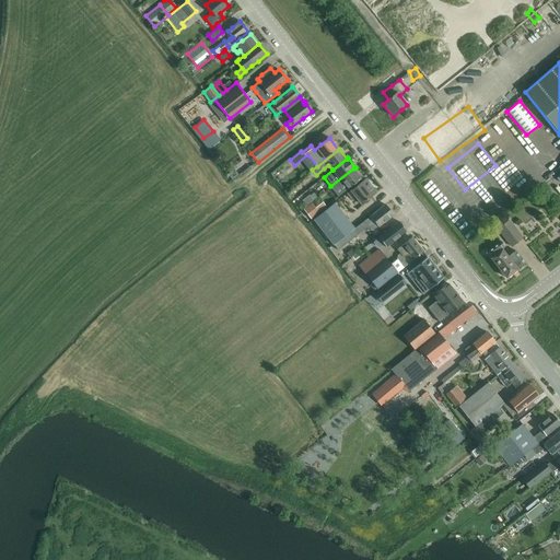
[(512,163),(456,206),(474,228),(528,185),(512,163)]
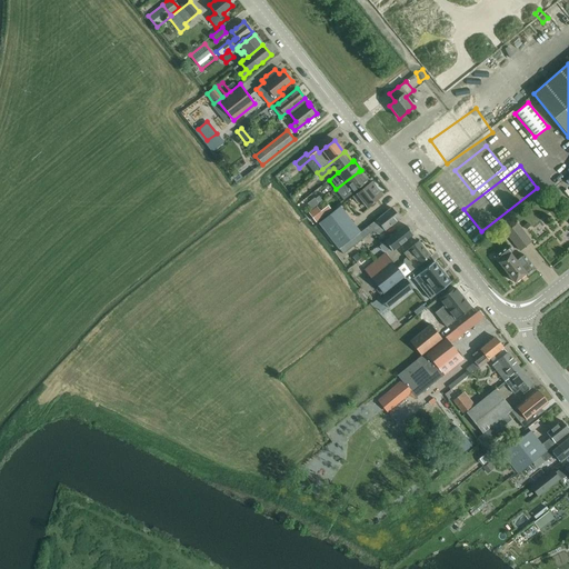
[(353,192),(367,181),(359,171),(336,189),(340,193),(349,187),(353,192)]
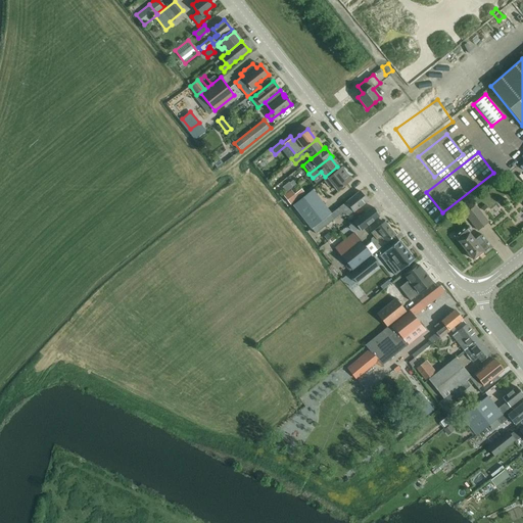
[(343,186),(347,183),(351,180),(341,168),(333,174),(329,177),(324,181),(328,187),(331,185),(336,192),(343,186)]
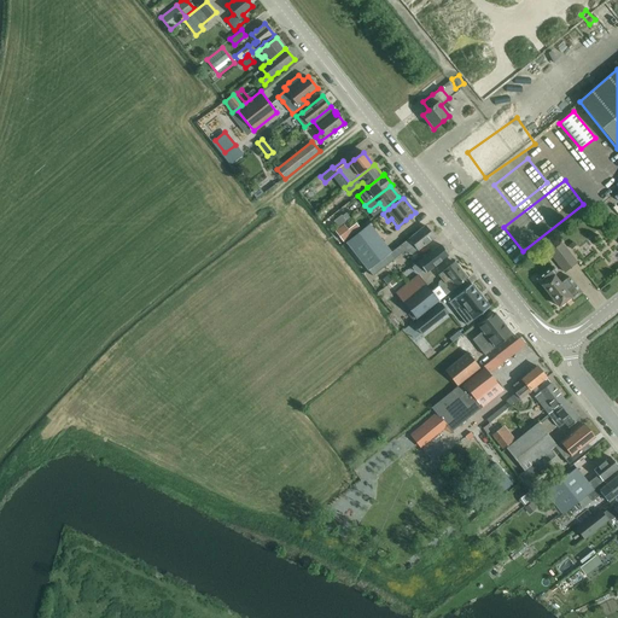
[(356,223),(353,219),(343,227),(350,235),(367,222),(363,217),(356,223)]
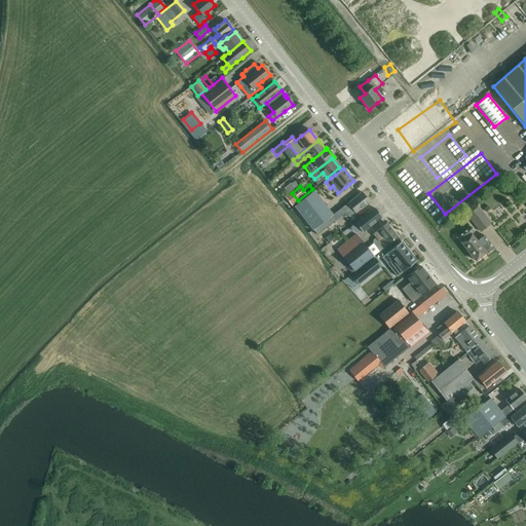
[(313,230),(333,215),(314,191),(295,207),(313,230)]
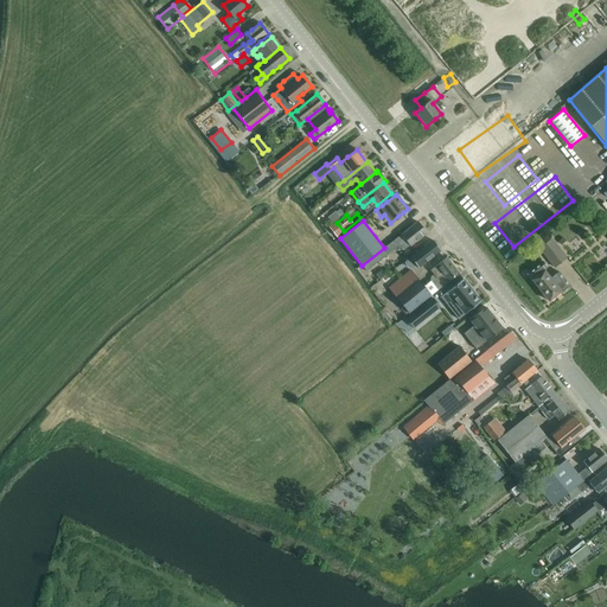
[(337,237),(343,231),(336,222),(328,227),(337,237)]
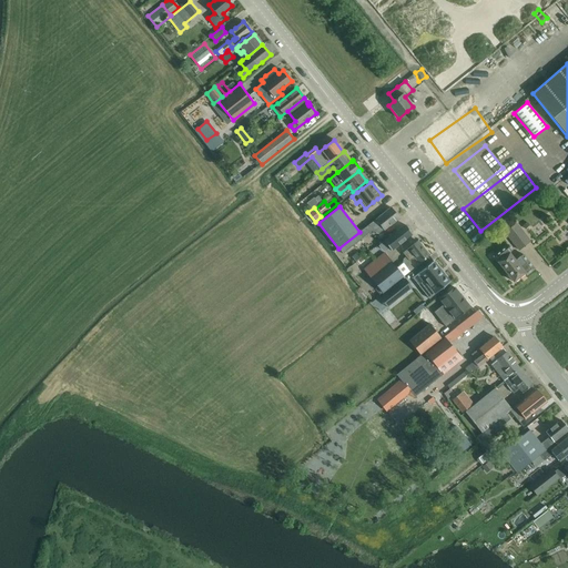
[(384,230),(391,225),(399,217),(391,208),(369,224),(359,232),(338,249),(343,253),(368,232),(369,233),(372,233),(374,231),(376,233),(378,233),(383,230),(384,230)]
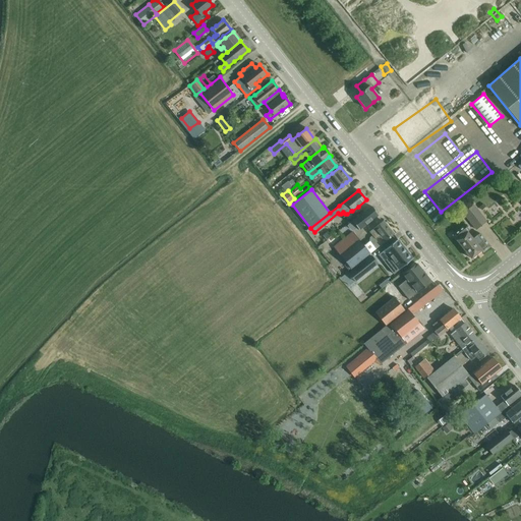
[(476,230),(486,221),(473,206),(463,214),(476,230)]
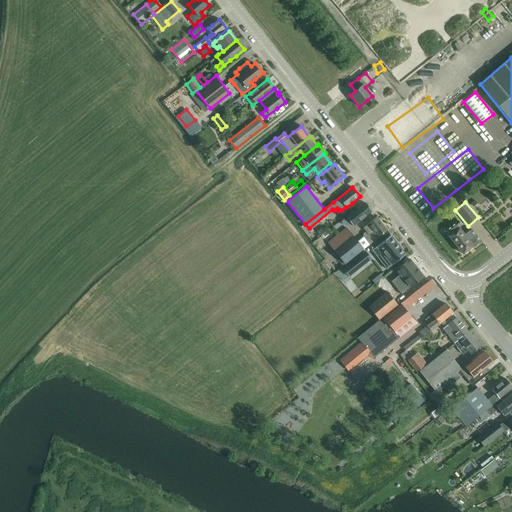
[(353,226),(371,211),(365,203),(357,209),(352,212),(340,221),(345,227),(350,223),(353,226)]
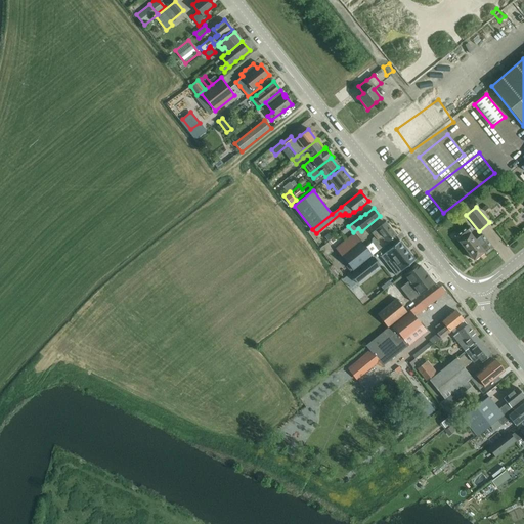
[(343,222),(336,228),(340,233),(347,227),(343,222)]
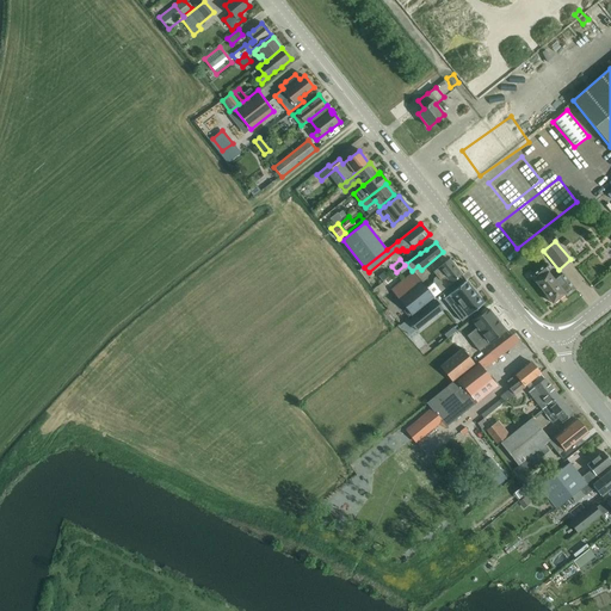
[(438,267),(433,271),(437,276),(434,278),(433,283),(437,288),(443,283),(439,279),(444,277),(450,283),(452,282),(462,275),(449,259),(439,266),(438,267)]
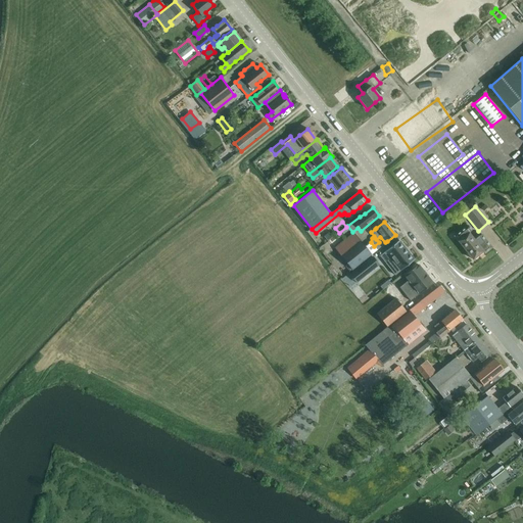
[(473,239),(468,232),(472,230),(468,225),(455,236),(467,252),(468,254),(470,257),(471,257),(473,259),(482,251),(484,253),(491,247),(481,233),(473,239)]
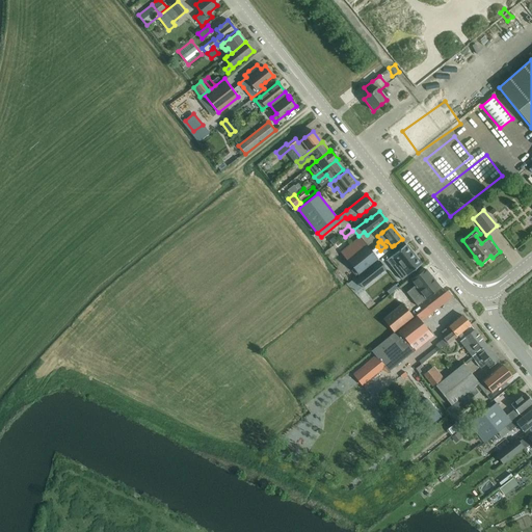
[(371,251),(361,238),(341,254),(357,273),(377,258),(383,254),(380,250),(377,246),(371,251)]
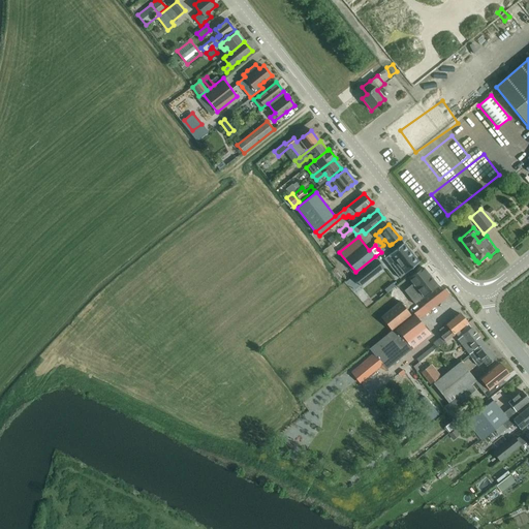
[(403,243),(390,254),(396,262),(390,267),(399,278),(418,262),(414,256),(403,243)]
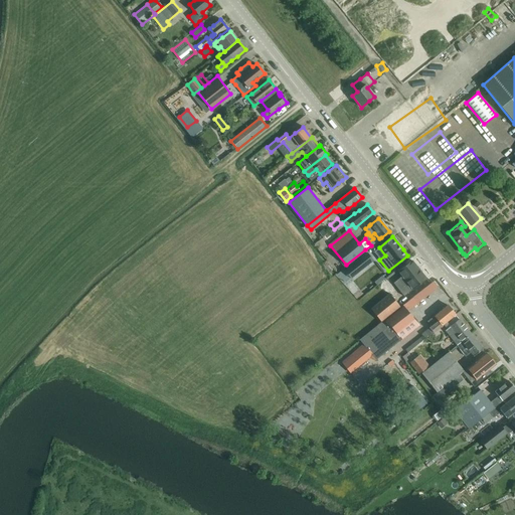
[(366,252),(353,264),(359,272),(373,261),(366,252)]
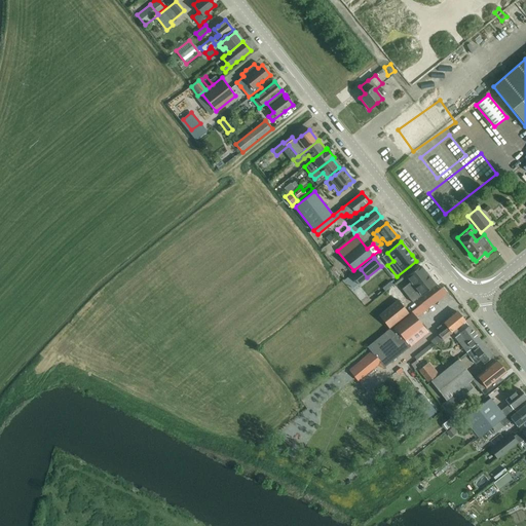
[(421,296),(427,291),(436,285),(420,266),(412,272),(406,277),(410,282),(402,289),(412,302),(421,295),(421,296)]
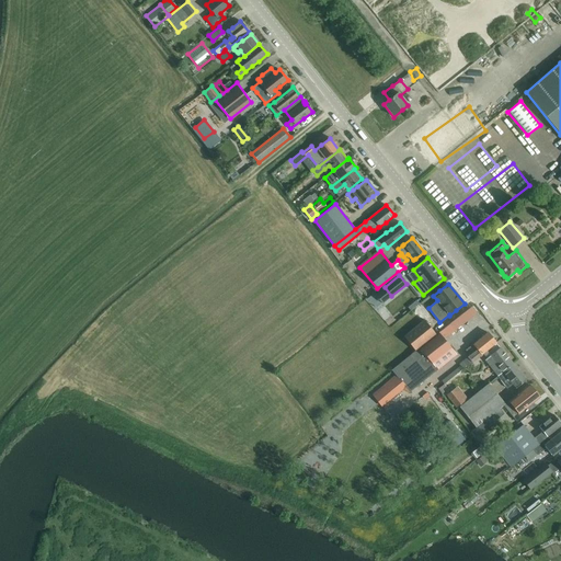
[(415,351),(436,334),(424,320),(402,336),(414,351),(415,351)]
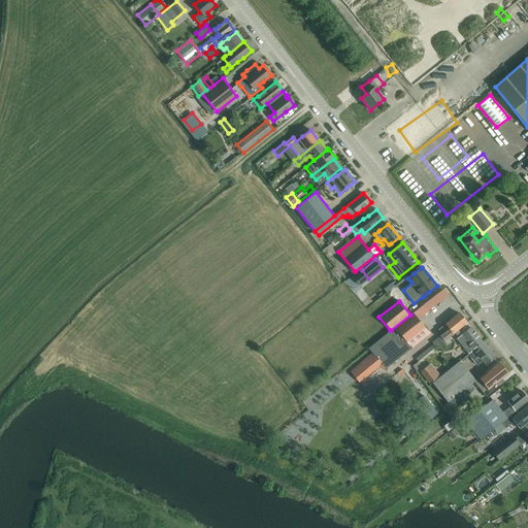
[(429,301),(422,305),(427,314),(433,310),(429,301)]
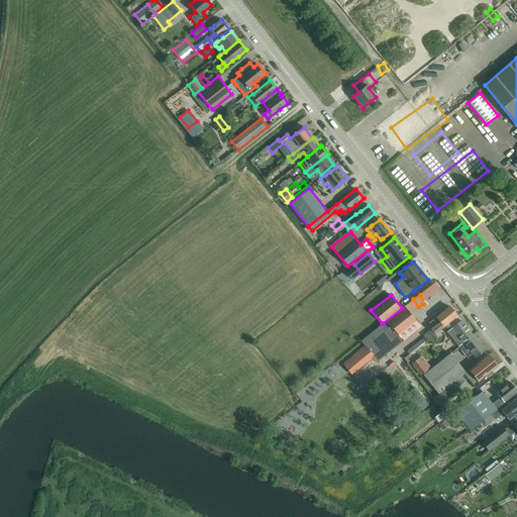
[(432,327),(422,335),(424,336),(426,339),(434,333),(444,325),(445,326),(456,316),(456,315),(449,306),(441,312),(435,317),(428,322),(432,327)]
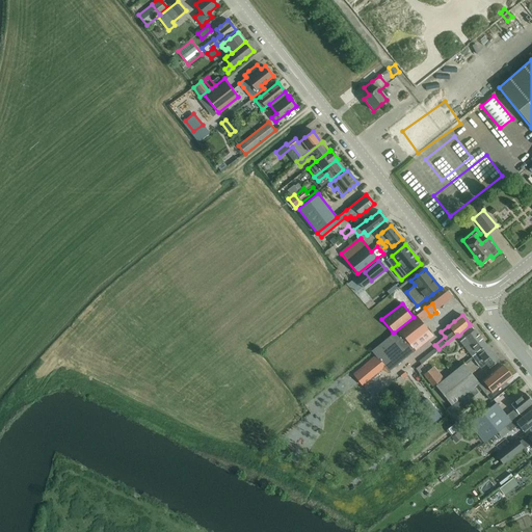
[(393,333),(390,336),(393,339),(395,342),(407,356),(432,336),(422,323),(417,316),(395,334),(394,333),(393,333)]
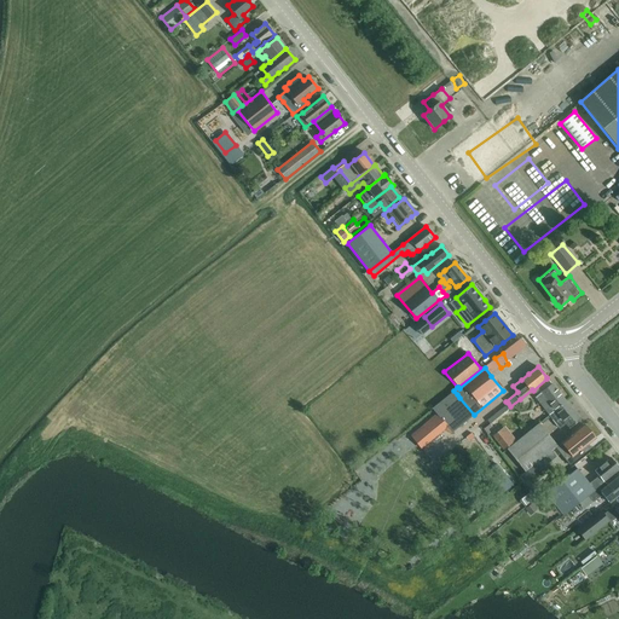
[(550,383),(547,379),(533,391),(537,395),(534,397),(538,401),(548,415),(565,401),(550,383)]
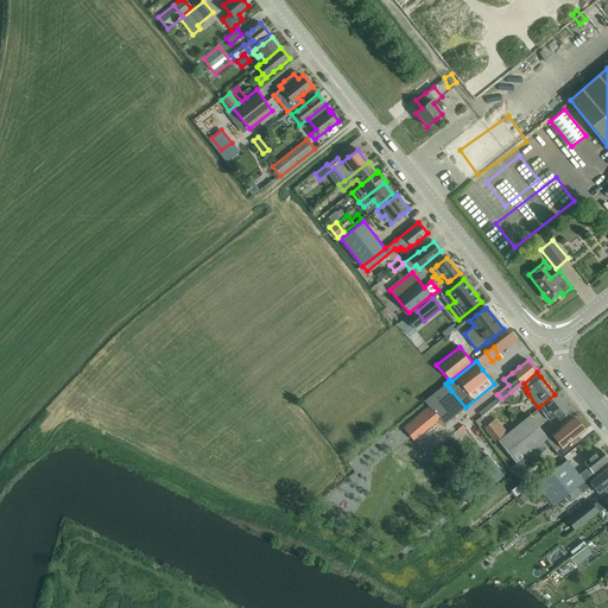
[(558,420),(569,412),(555,394),(538,407),(549,420),(555,416),(558,420)]
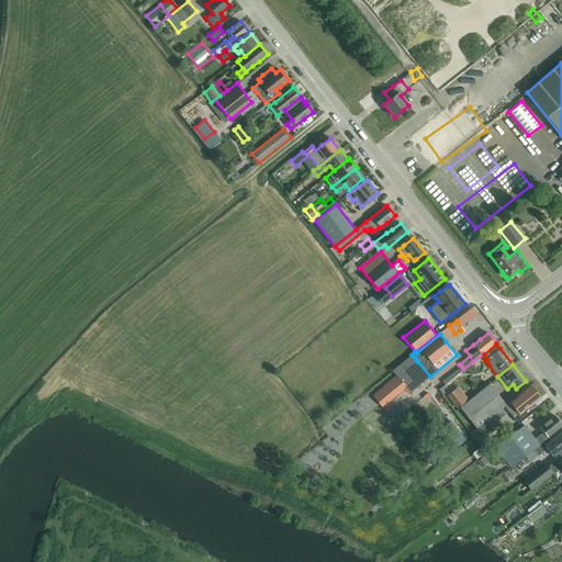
[(397,377),(383,389),(390,396),(404,384),(397,377)]
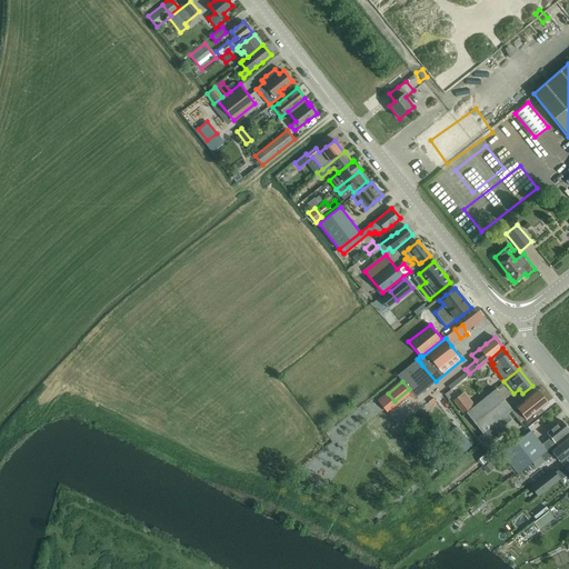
[(481,433),(511,409),(495,389),(466,413),(481,433)]
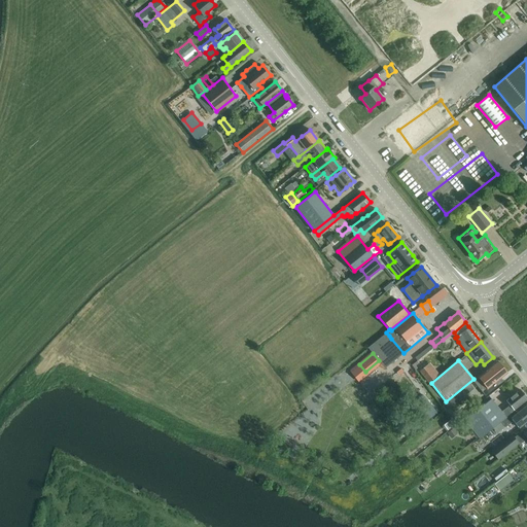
[(479,377),(473,382),(485,396),(498,385),(496,382),(506,374),(505,372),(497,361),(479,377)]
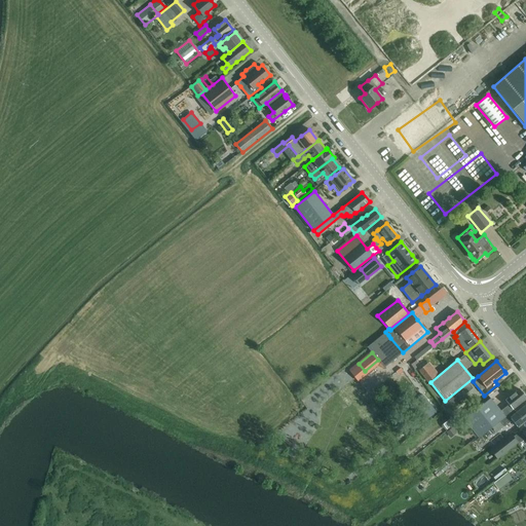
[(427,383),(439,374),(428,362),(417,370),(427,383)]
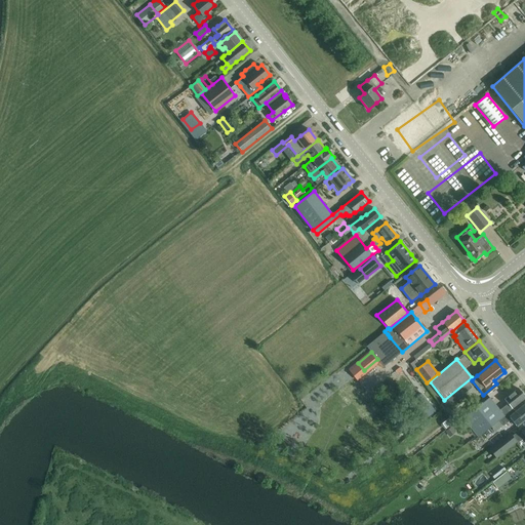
[(498,419),(513,409),(513,408),(512,407),(524,397),(518,388),(503,399),(507,403),(498,409),(488,397),(477,407),(463,418),(478,437),(498,419)]
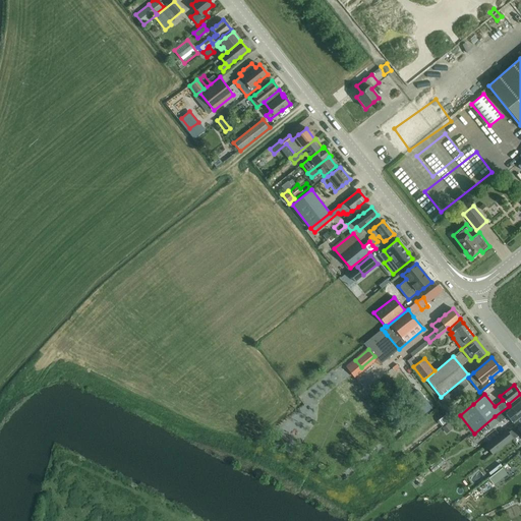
[(421,409),(424,413),(431,408),(418,390),(410,396),(413,399),(408,403),(416,413),(421,409)]
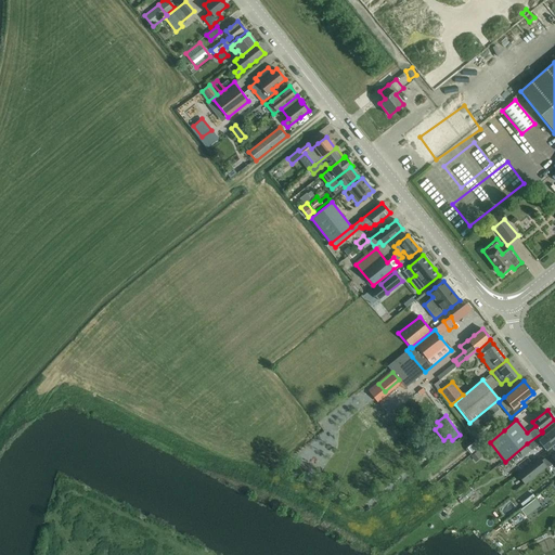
[(542,433),(527,443),(531,450),(540,442),(546,451),(554,443),(554,426),(551,429),(544,435),(542,433)]
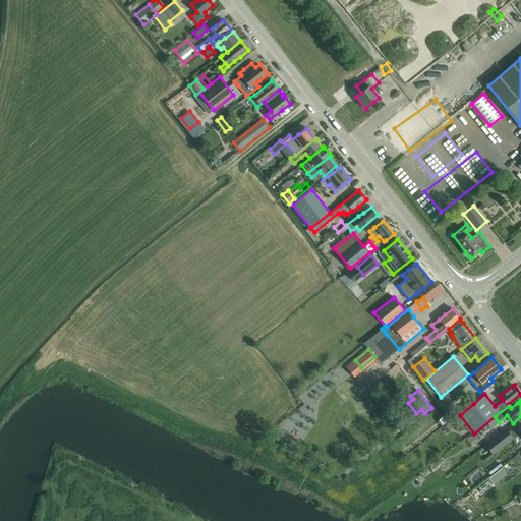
[(516,425),(508,432),(512,439),(513,440),(520,432),(520,425),(518,428),(516,425)]
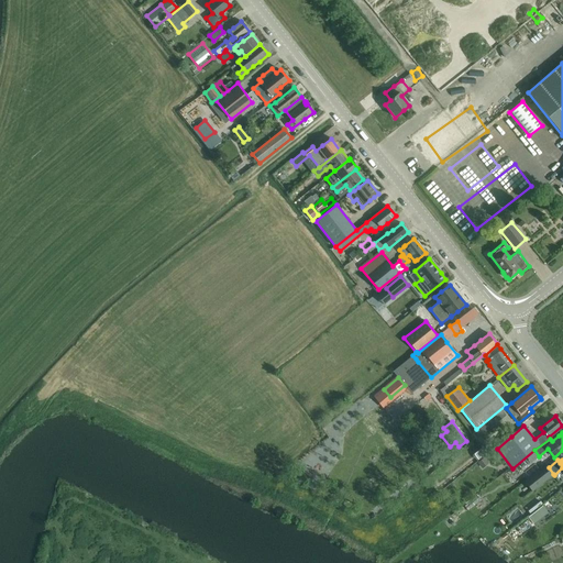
[(547,465),(525,482),(532,490),(553,474),(549,467),(547,465)]
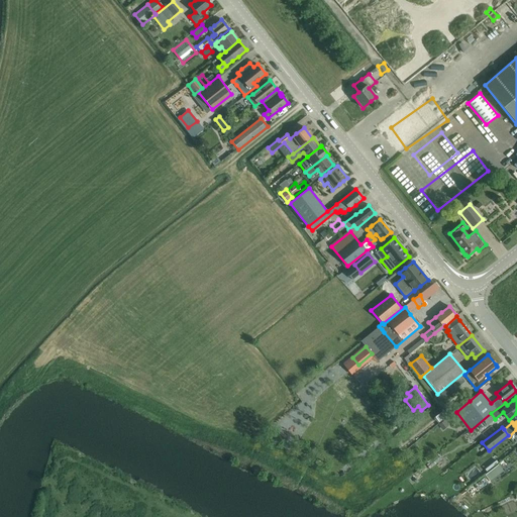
[(490,460),(482,467),(486,472),(494,464),(490,460)]
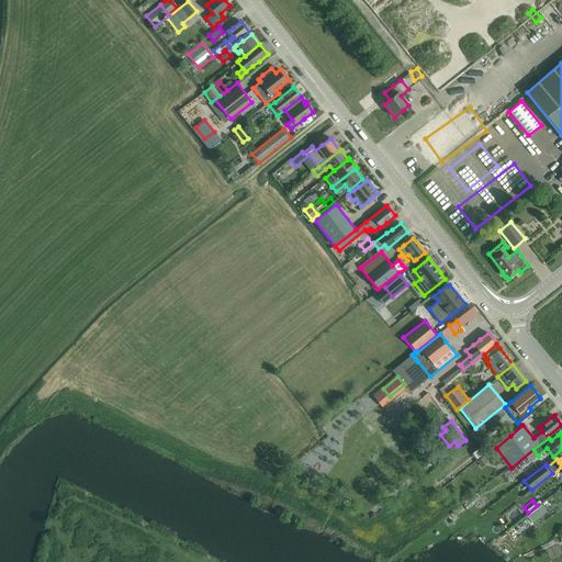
[(532,524),(547,513),(541,505),(527,517),(532,524)]
